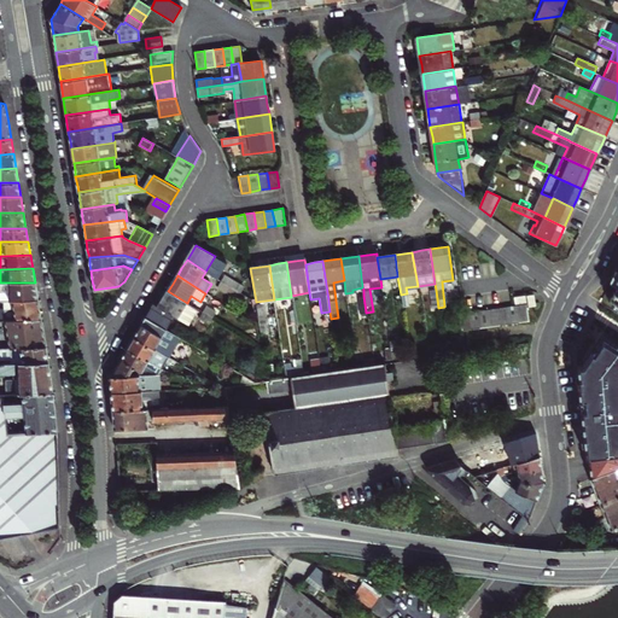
[(225,275),(221,281),(239,292),(240,292),(244,287),(225,275)]
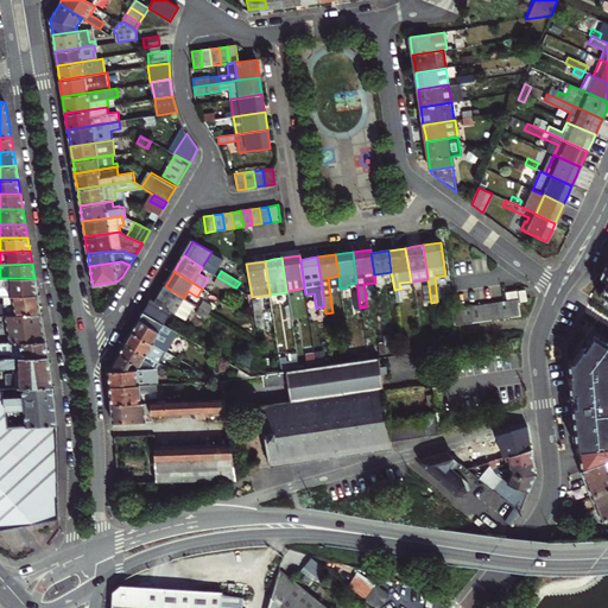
[(235,287),(217,277),(215,282),(232,292),(235,287)]
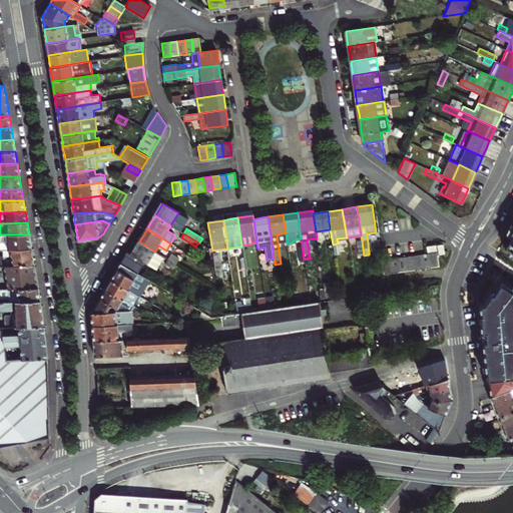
[(0,249),(31,249),(30,240),(29,234),(0,234),(0,249)]
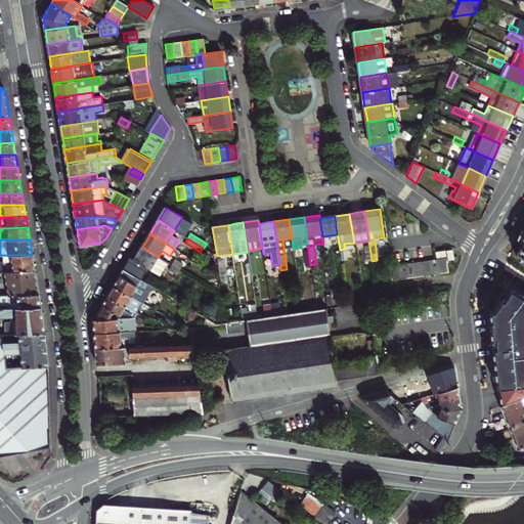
[(159,257),(142,247),(137,257),(135,260),(130,257),(128,260),(123,268),(140,278),(147,267),(161,275),(169,262),(159,257)]
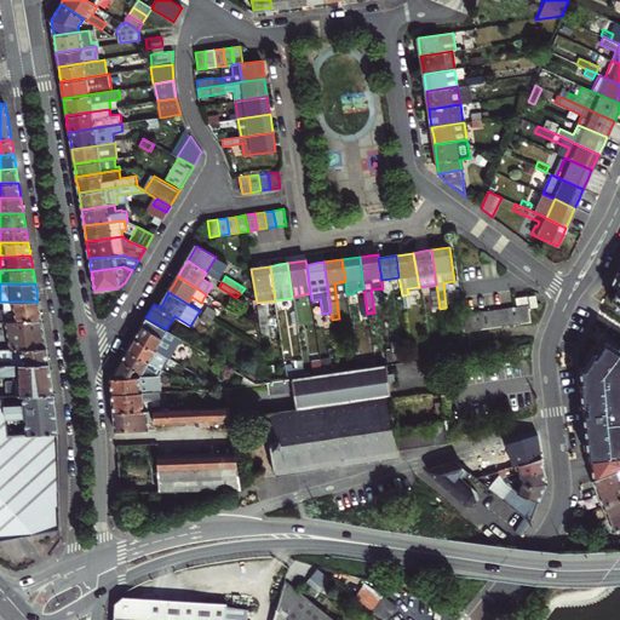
[(360,315),(367,314),(365,297),(357,298),(360,315)]
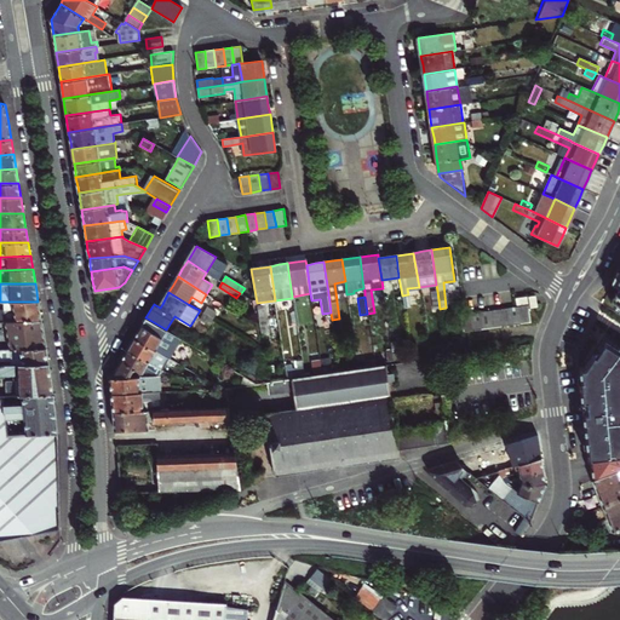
[(0,302),(0,321),(5,322),(41,320),(40,310),(38,302),(0,302)]
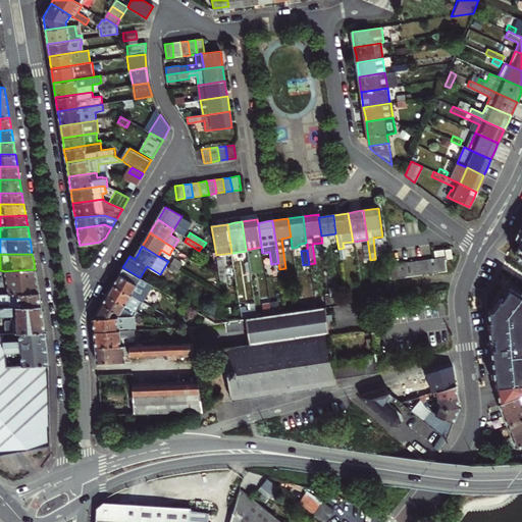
[(445,257),(436,258),(438,272),(447,271),(445,257)]
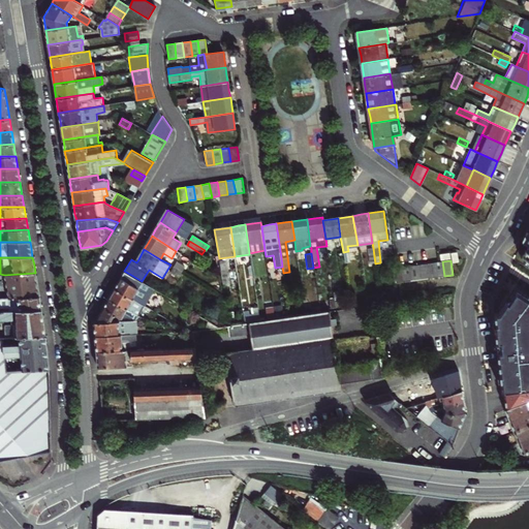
[(444,276),(442,261),(434,262),(436,277),(444,276)]
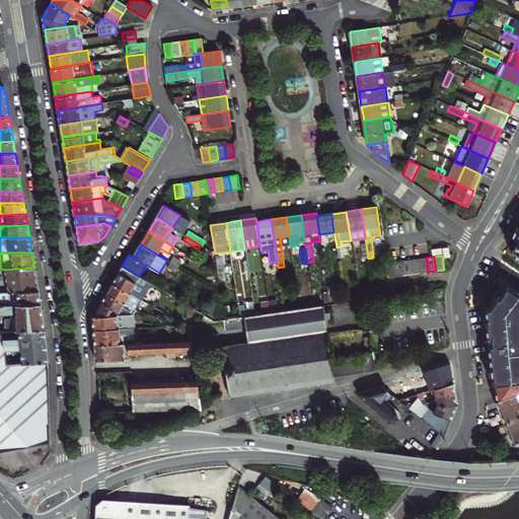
[(173,257),(170,263),(178,267),(180,262),(173,257)]
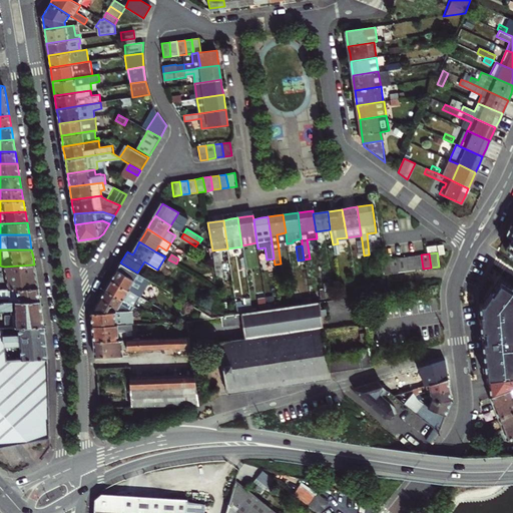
[(212,255),(215,278),(220,278),(217,254),(212,255)]
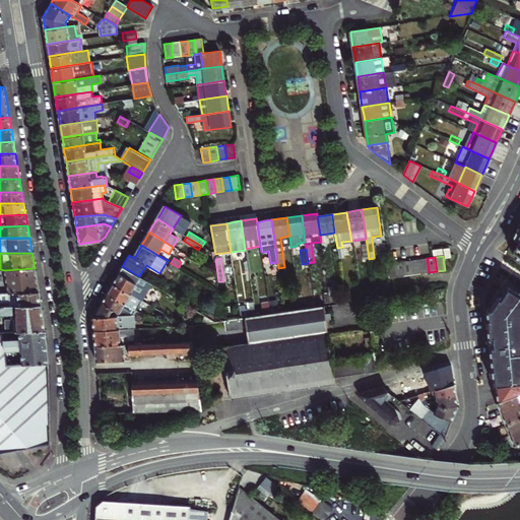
[(429,272),(427,258),(418,259),(420,274),(429,272)]
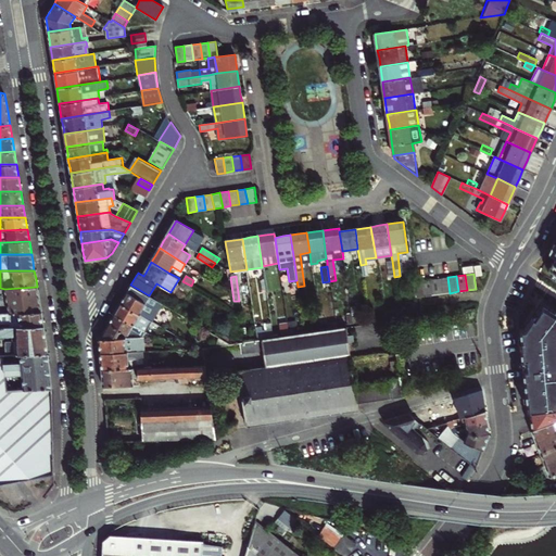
[(447,277),(439,278),(441,294),(450,293),(447,277)]
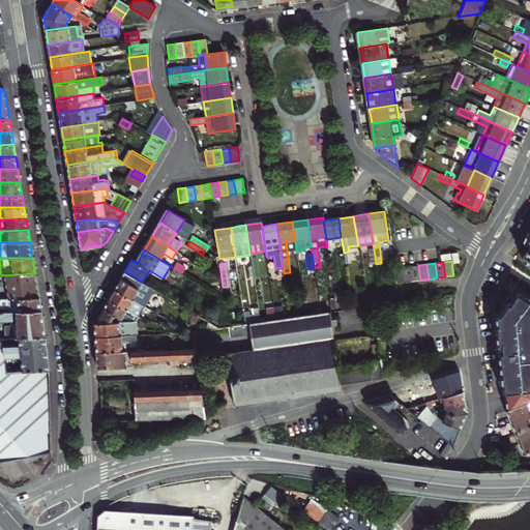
[(420,281),(418,265),(410,267),(412,282),(420,281)]
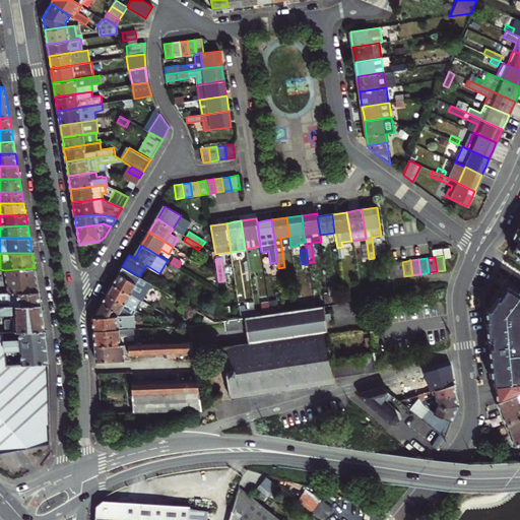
[(404,276),(402,262),(394,263),(396,277),(404,276)]
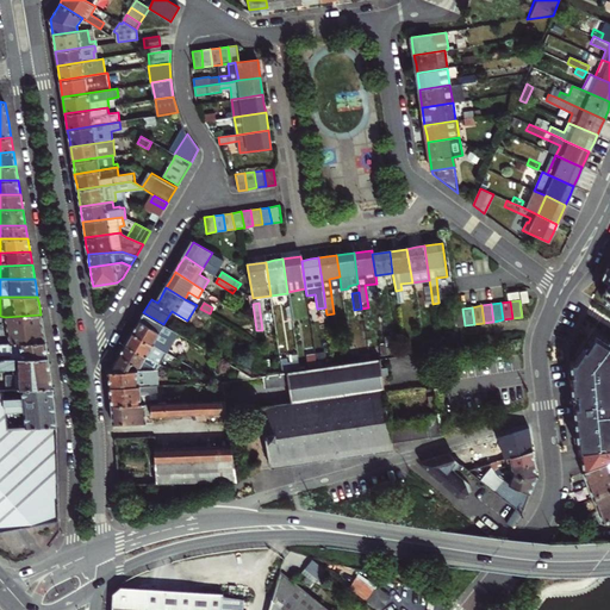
[(210,313),(200,309),(197,313),(206,319),(210,313)]
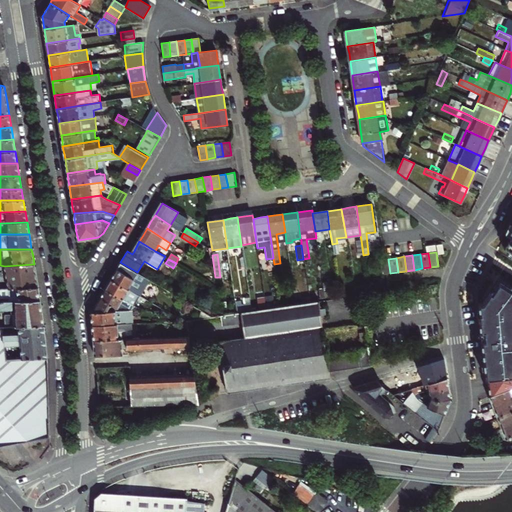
[(390,273),(388,259),(379,260),(382,274),(390,273)]
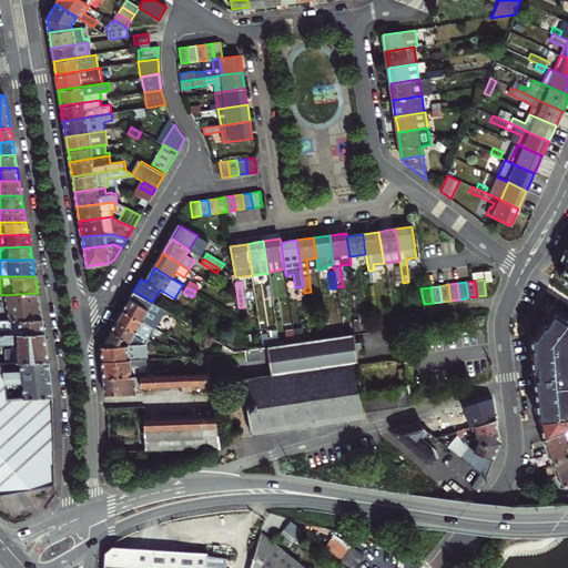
[(154,328),(165,311),(152,302),(133,291),(128,302),(123,310),(154,328)]
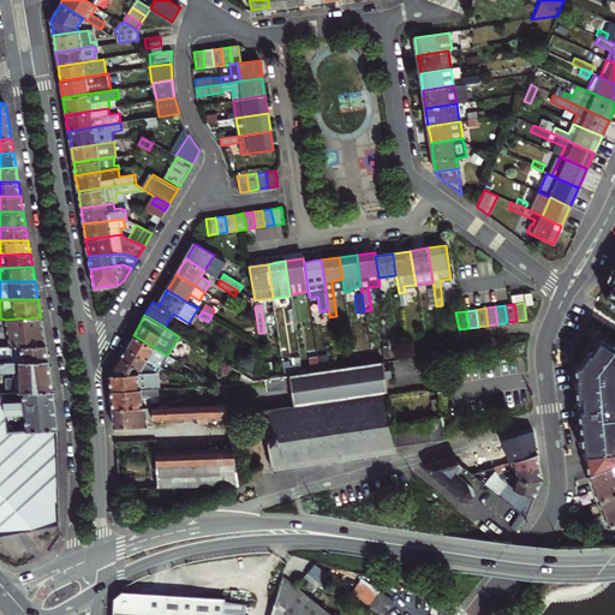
[(0,346),(46,345),(43,332),(41,317),(5,320),(7,340),(5,338),(0,338),(0,346)]
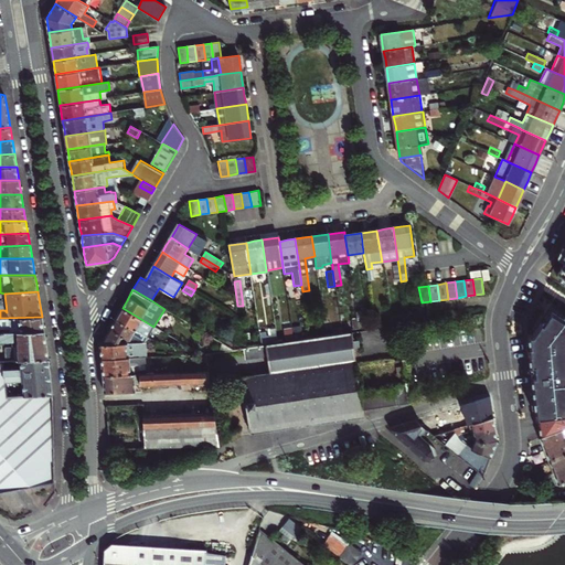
[(543,414),(545,435),(564,427),(564,309),(554,302),(543,321),(541,320),(534,332),(529,332),(529,337),(530,347),(529,347),(532,383),(534,404),(535,416),(543,414)]
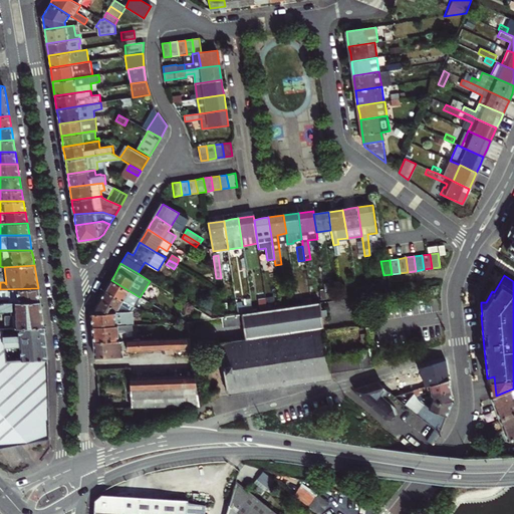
[(141,297),(140,297),(111,280),(108,285),(105,289),(135,307),(141,297)]
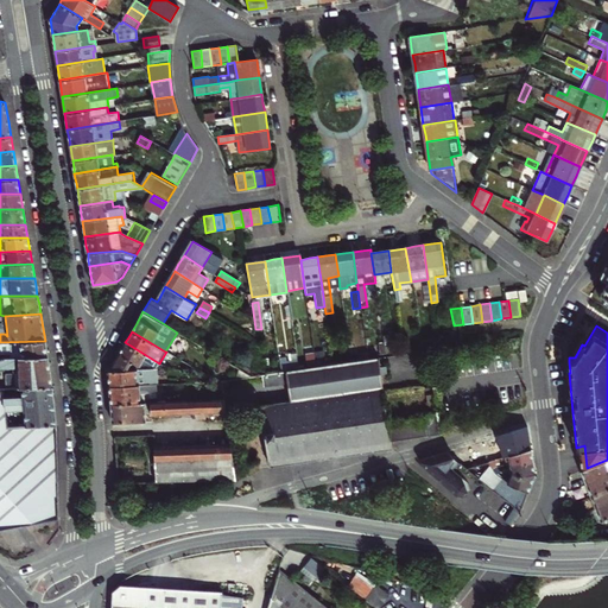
[(400,333),(382,335),(385,354),(403,352),(400,333)]
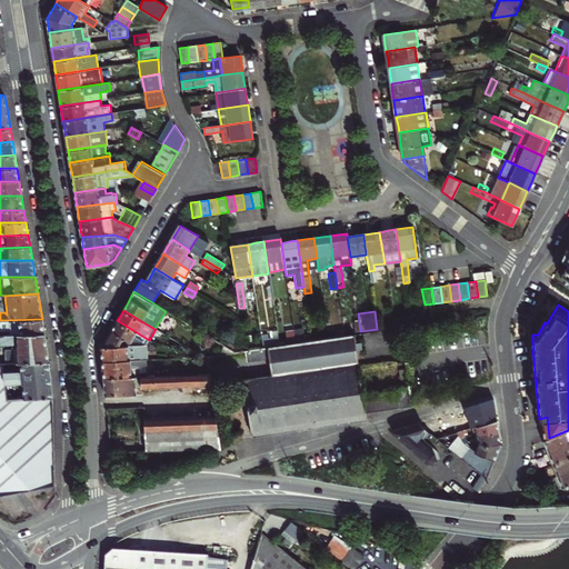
[(42,319),(0,320),(0,335),(45,333),(43,327),(42,319)]
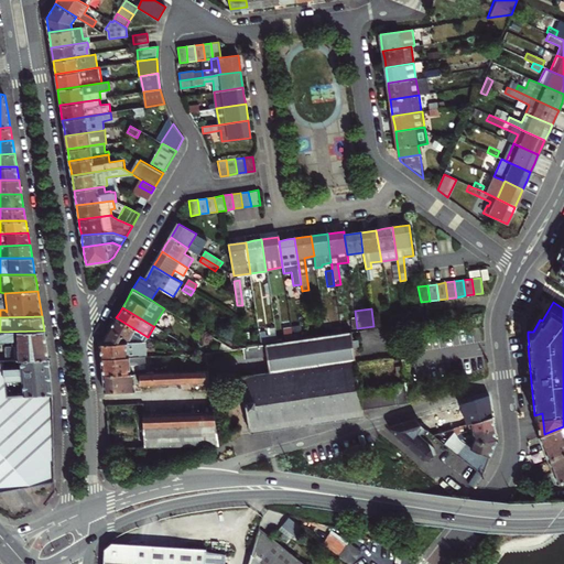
[(148,337),(116,317),(112,323),(110,327),(137,343),(144,342),(148,337)]
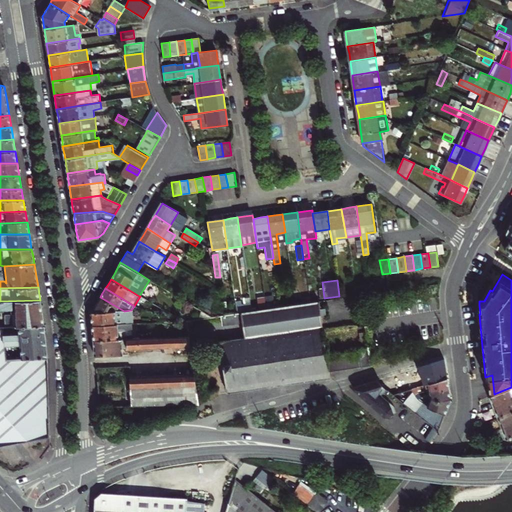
[(95,305),(91,312),(124,311),(100,297),(95,305)]
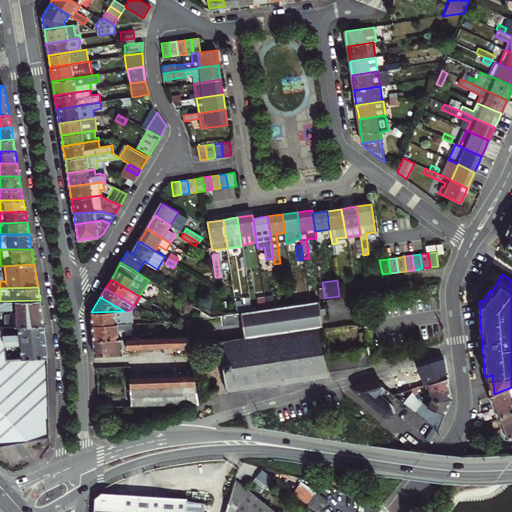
[(257,300),(258,308),(265,307),(264,298),(257,300)]
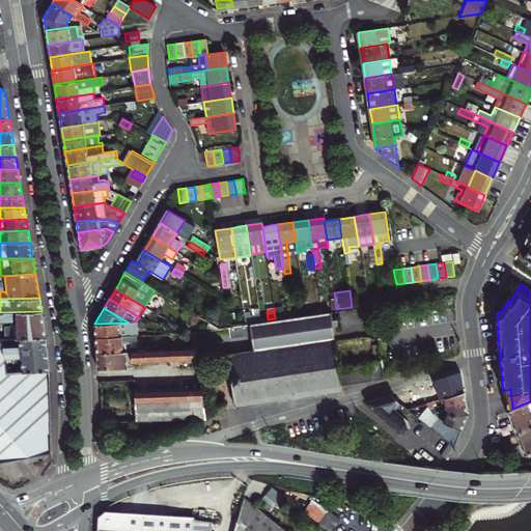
[(44,325),(42,311),(0,312),(0,326),(6,327),(6,339),(46,337),(44,325)]
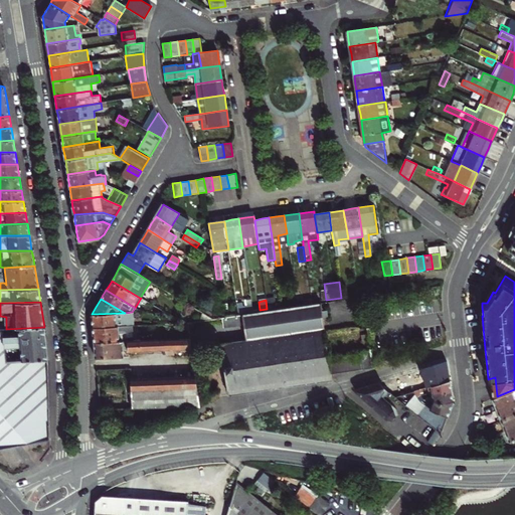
[(242,302),(235,303),(237,313),(252,311),(250,304),(242,305),(242,302)]
